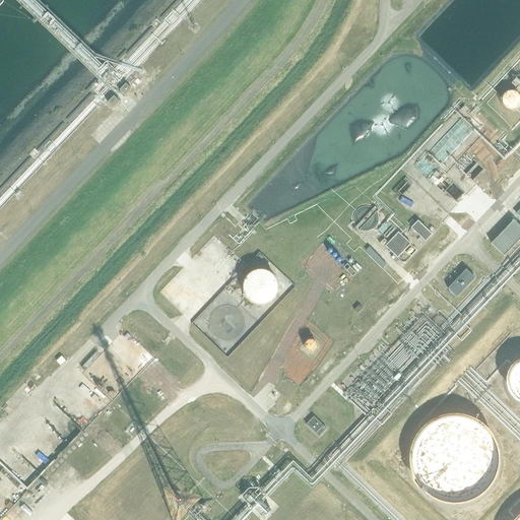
[(119,89),(125,95),(131,89),(125,83),(119,89)]
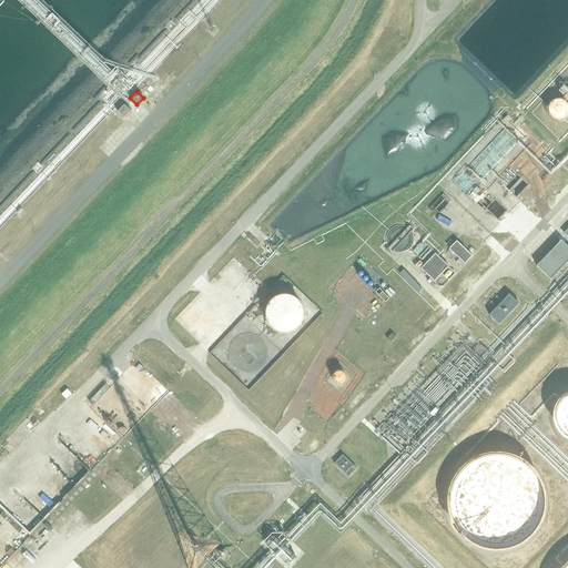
[(565,113),(566,110),(565,107),(564,104),(560,102),(558,101),(555,102),(551,103),(549,107),(549,110),(549,113),(551,115),(554,118),(557,119),(560,118),(563,117),(565,113)]
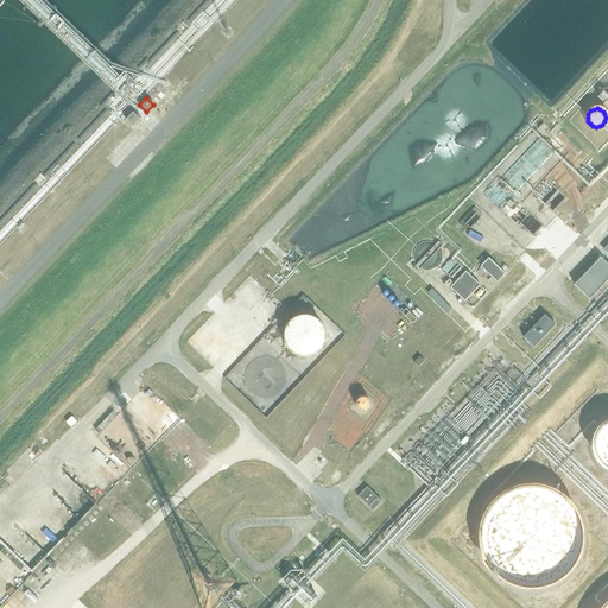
[(126,120),(132,126),(139,119),(133,112),(126,120)]
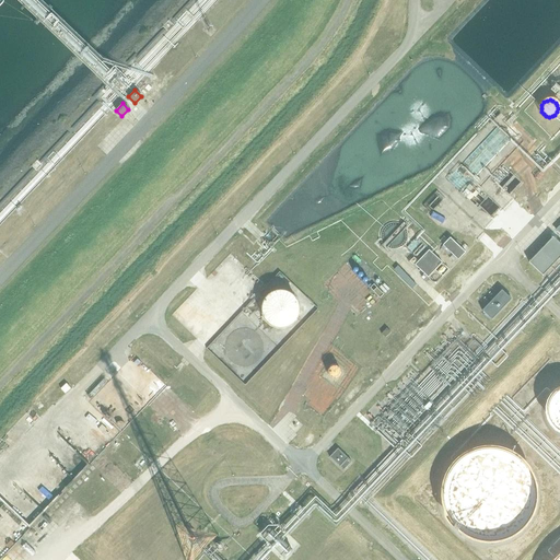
[(443,173),(454,186),(465,177),(454,164),(443,173)]
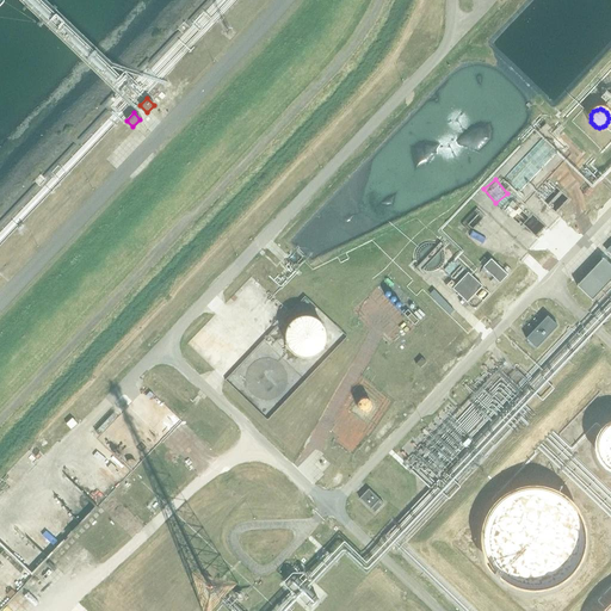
[(523,191),(514,205),(547,223),(555,208),(523,191)]
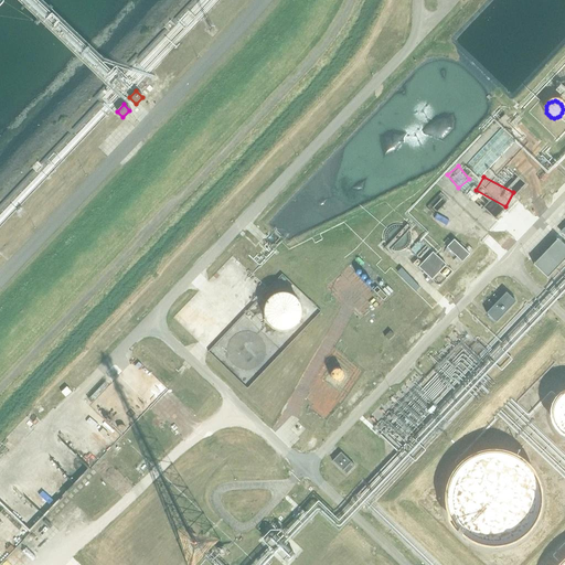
[(433,206),(440,198),(434,192),(426,201),(433,206)]
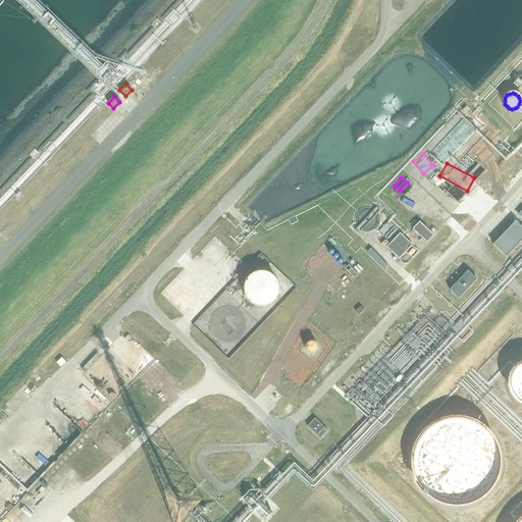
[(371,220),(371,216),(371,214),(369,211),(367,210),(364,209),(362,209),(359,211),(357,213),(356,216),(356,219),(358,221),(361,223),(363,224),(366,224),(368,222),(371,220)]
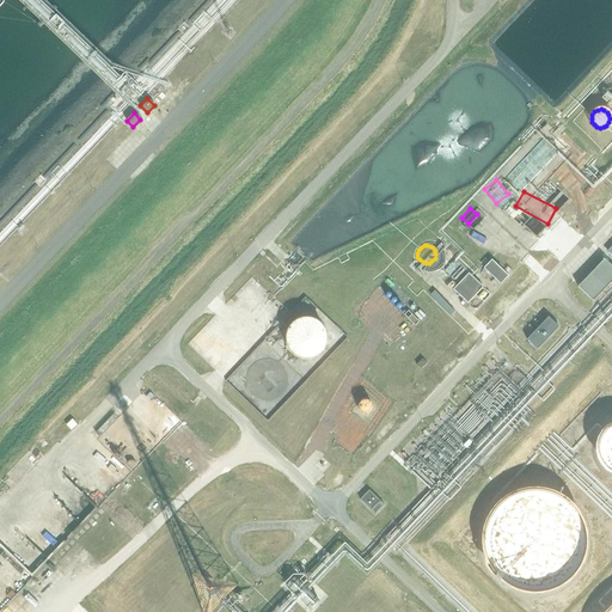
[(484,268),(501,283),(508,276),(491,259),(484,268)]
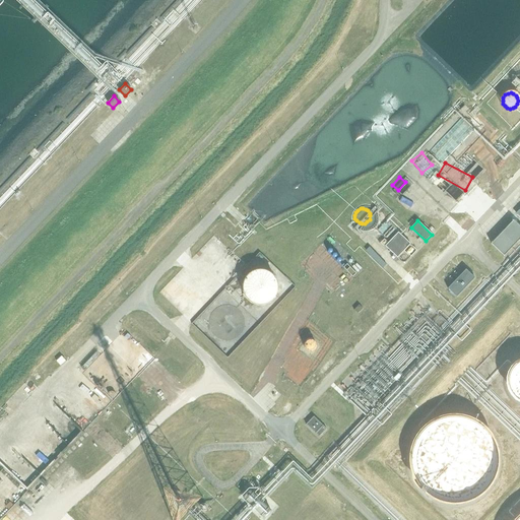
[(519,238),(519,226),(513,220),(491,244),(504,256),(519,238)]
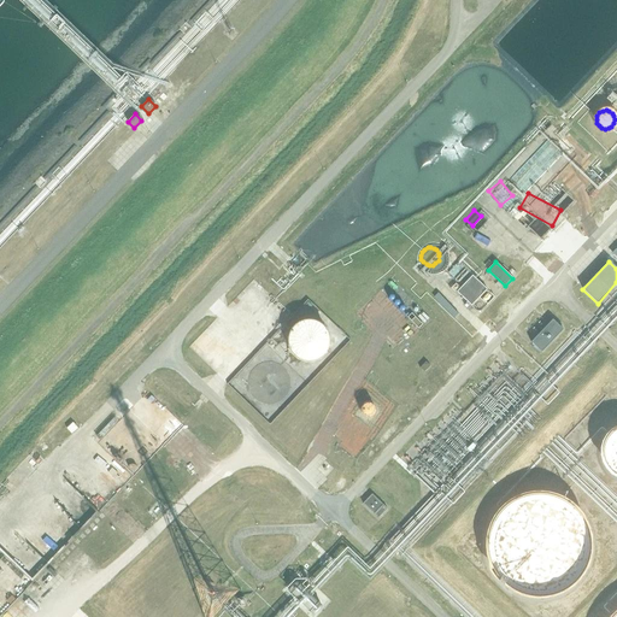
[(487,289),(472,275),(471,276),(457,292),(471,306),(487,289)]
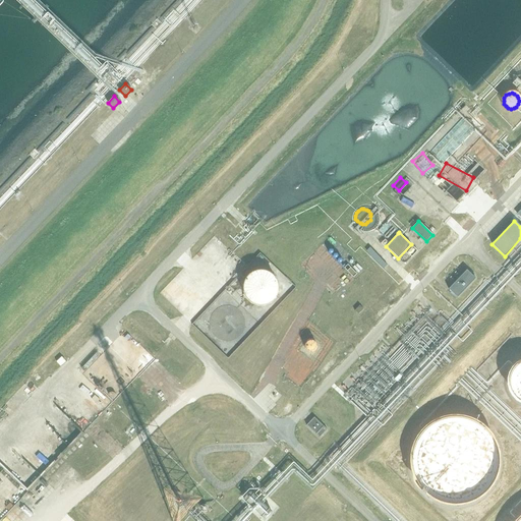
[(467,270),(448,289),(457,297),(475,278),(467,270)]
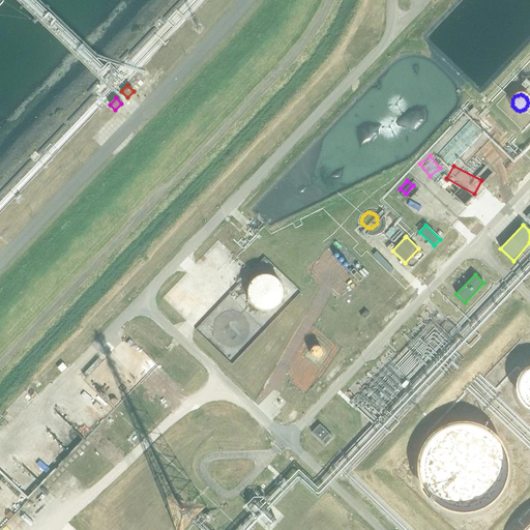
[(285,298),(285,296),(285,293),(284,291),(283,288),(281,286),(278,285),(276,283),(273,282),(271,282),(268,282),(265,283),(263,284),(261,286),(259,288),(258,290),(257,292),(256,295),(257,298),(257,300),(258,303),(260,305),(262,307),(264,308),(266,310),(269,310),(271,310),(274,310),(277,308),(281,306),(282,304),(284,301),(285,298)]
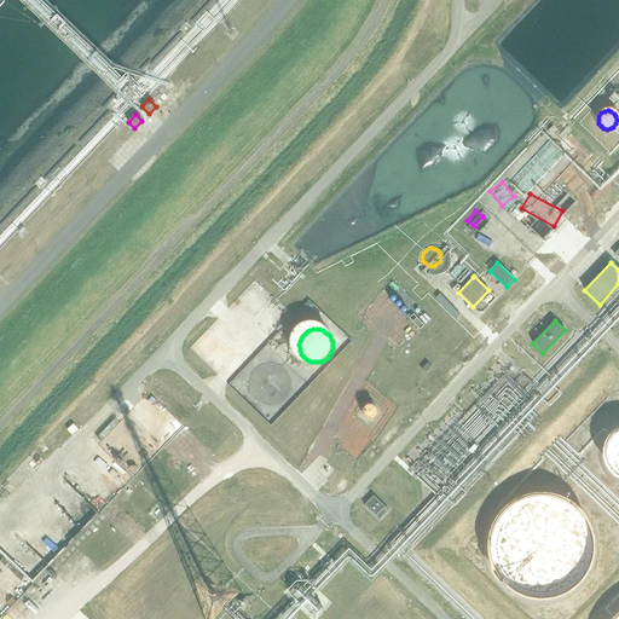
[(197,346),(203,336),(198,333),(191,343),(197,346)]
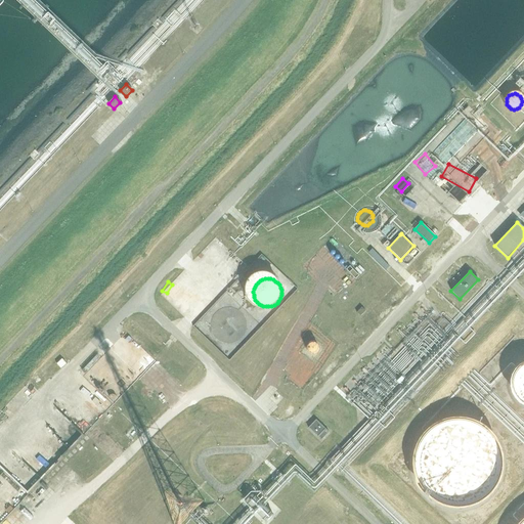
[(172,299),(178,305),(185,298),(179,292),(172,299)]
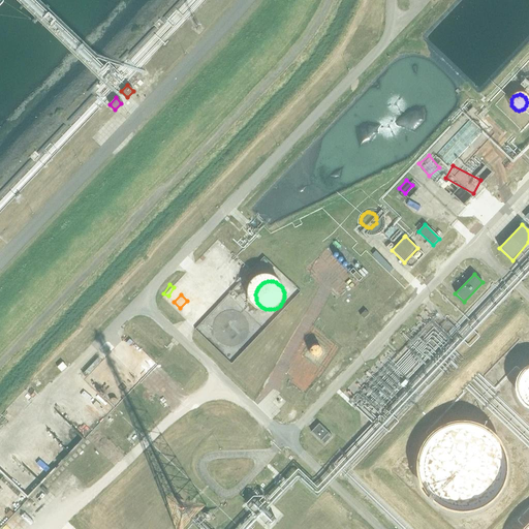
[(364,319),(369,314),(365,310),(360,315),(364,319)]
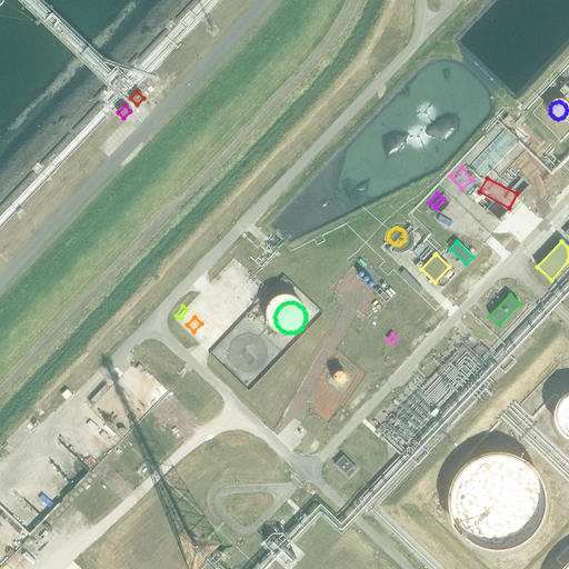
[(568,395),(567,396),(562,399),(560,402),(558,406),(556,410),(556,416),(556,420),(557,425),(559,428),(561,432),(566,435),(568,437),(568,436),(568,395)]
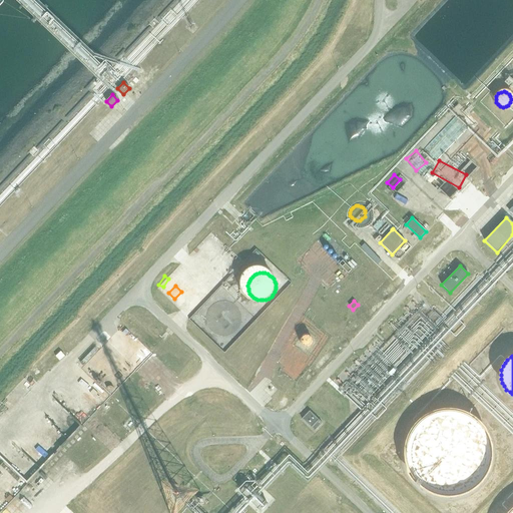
[(491,455),(491,451),(490,443),(488,435),(484,428),(482,424),(479,421),(474,417),(471,414),(465,411),(460,409),(457,408),(449,407),(446,407),(440,408),(435,409),(432,410),(427,413),(424,414),(421,417),(417,420),(414,423),(412,426),(410,430),(408,433),(406,437),(405,441),(404,449),(404,454),(405,458),(407,467),(410,473),(413,478),(416,481),(420,485),(424,487),(431,491),(435,493),(439,493),(442,494),(447,494),(453,494),(457,493),(463,492),(468,489),(471,487),(478,482),(480,479),(484,475),(486,472),(488,468),(489,464),(490,459),(491,455)]
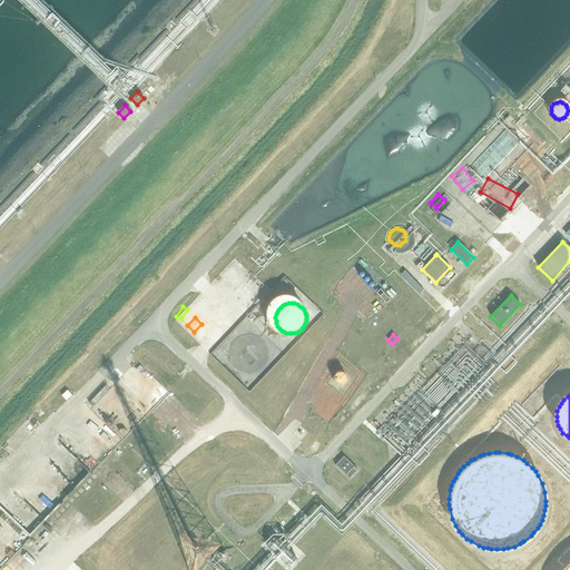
[(350,479),(357,470),(344,457),(342,458),(336,464),(335,465),(350,479)]
